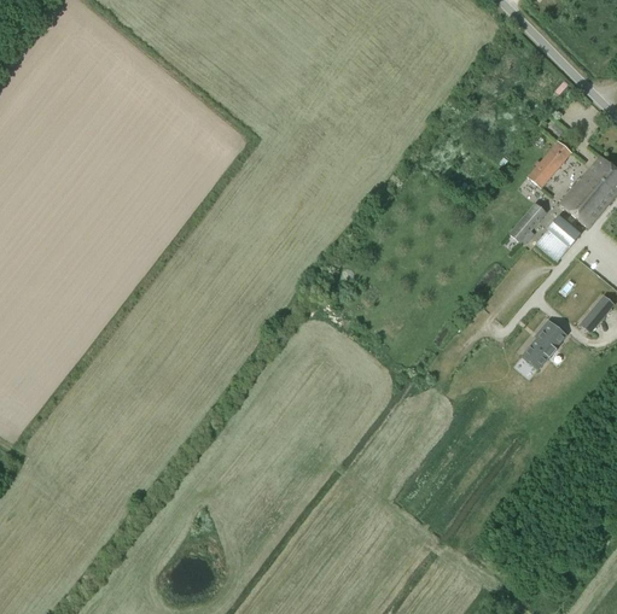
[(541,187),(571,151),(559,140),(529,176),(541,187)]
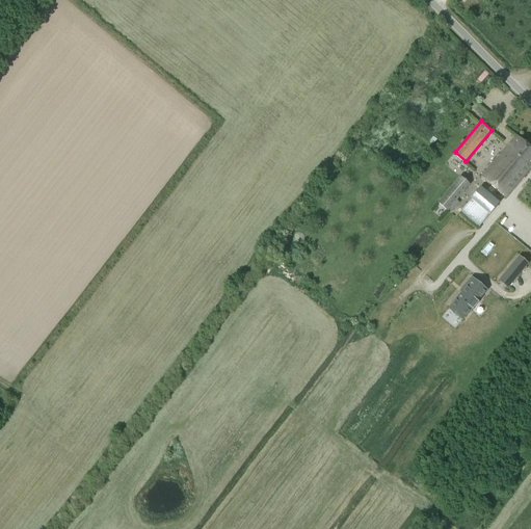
[(506,194),(530,164),(530,144),(518,133),(482,175),(506,194)]
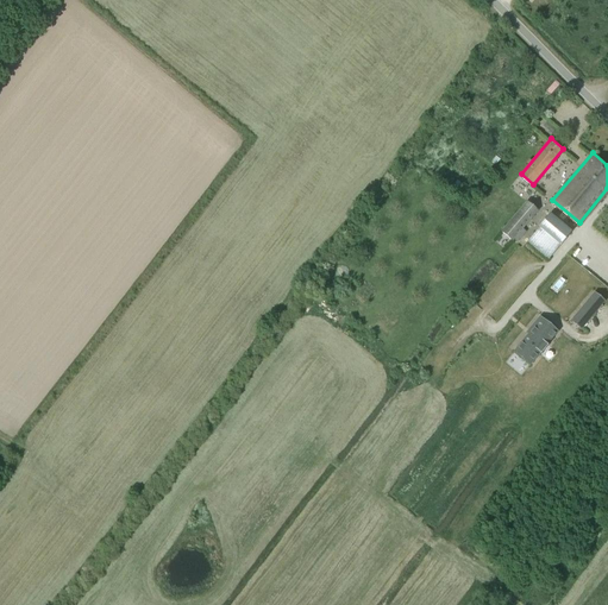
[(513,238),(526,222),(538,208),(527,199),(502,228),(513,238)]
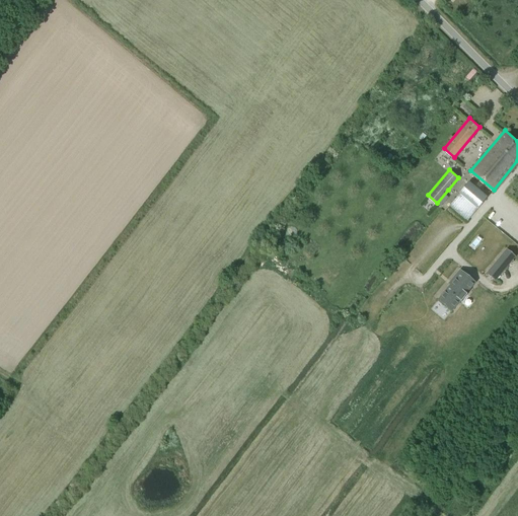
[(467,218),(486,197),(468,181),(450,204),(467,218)]
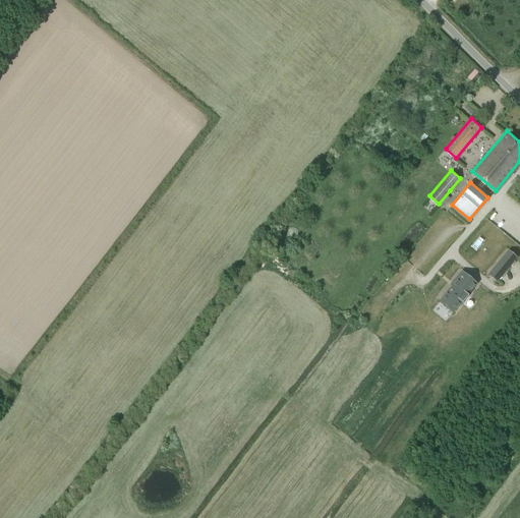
[(498,279),(517,255),(509,249),(489,273),(498,279)]
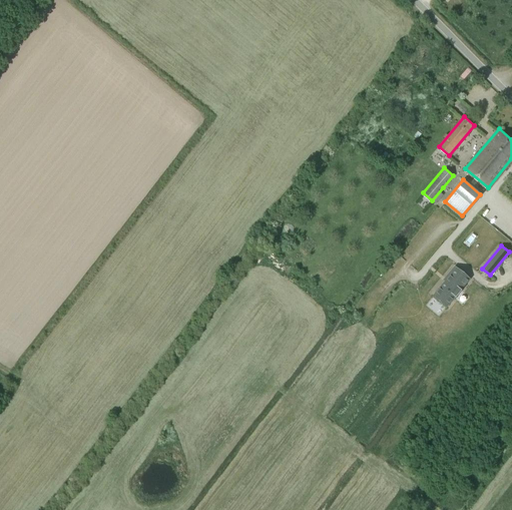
[(463,272),(460,270),(461,269),(458,267),(446,281),(436,293),(448,303),(455,296),(456,297),(463,290),(461,288),(470,277),(464,271),(463,272)]
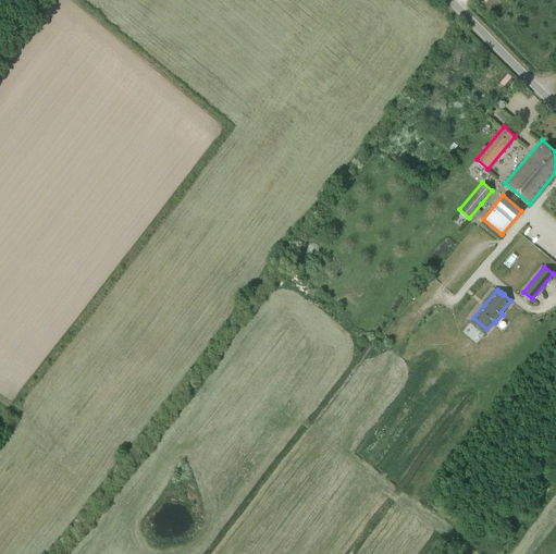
All buildings are outlined.
